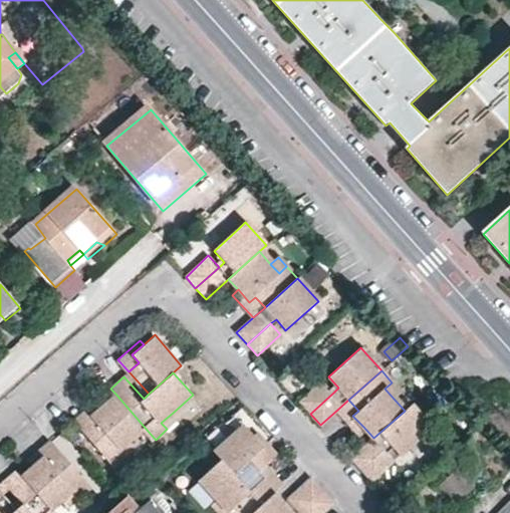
[(322,381),(299,403),(304,407),(310,414),(333,393),(322,381)]
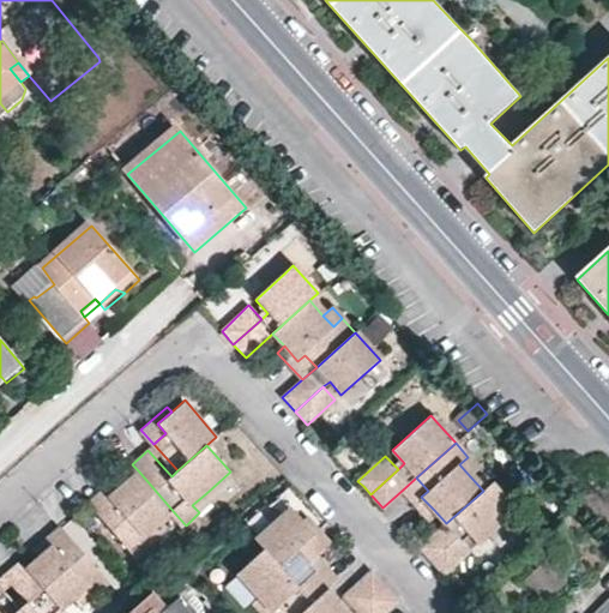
[(478,468),(468,457),(459,464),(470,476),(478,468)]
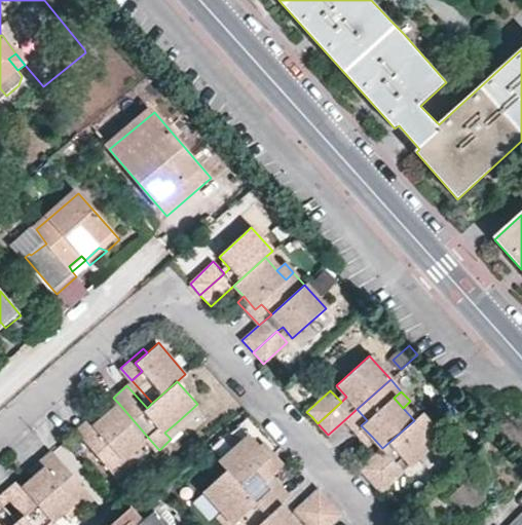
[(150,440),(118,403),(108,412),(91,426),(96,432),(87,439),(121,477),(133,466),(126,460),(139,450),(150,440)]
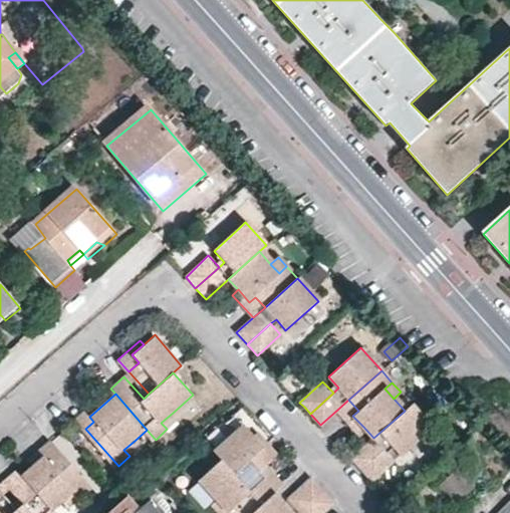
[(105,403),(99,397),(75,417),(85,429),(93,422),(89,417),(105,403)]
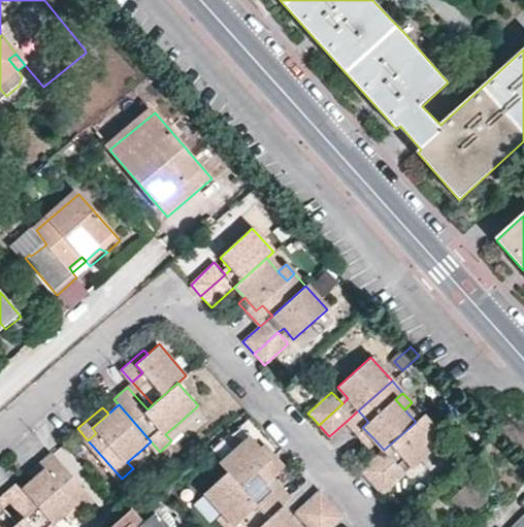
[(368,422),(358,410),(347,421),(367,443),(373,438),(362,427),(368,422)]
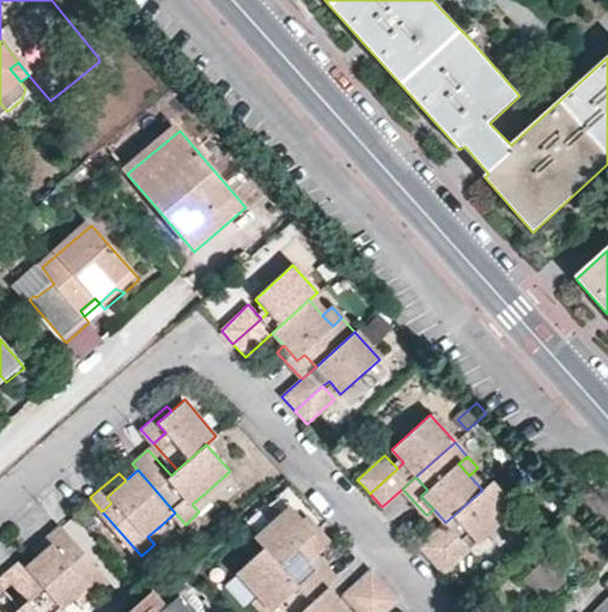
[(516,509),(491,482),(482,490),(445,522),(418,546),(431,561),(457,535),(464,529),(476,543),(516,509)]
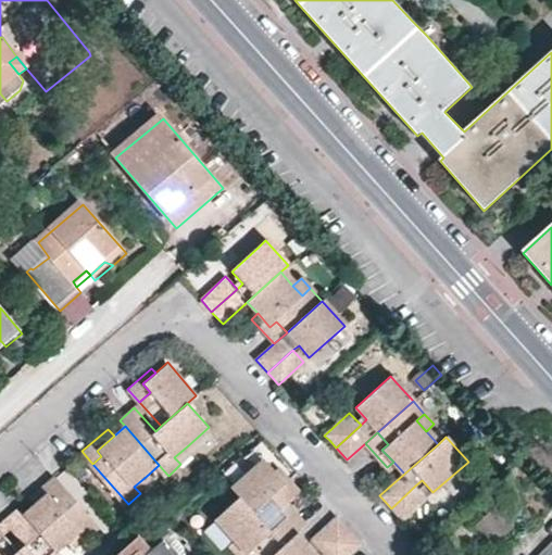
[(192,454),(187,446),(174,457),(180,464),(192,454)]
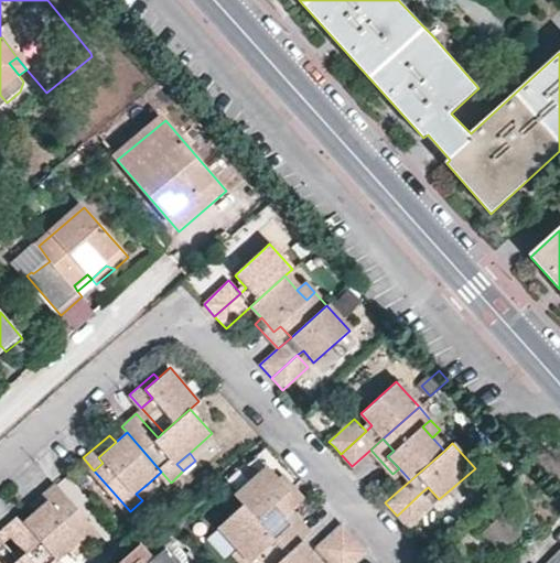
[(289,491),(277,479),(267,467),(236,494),(244,502),(269,531),(292,512),(280,499),(289,491)]
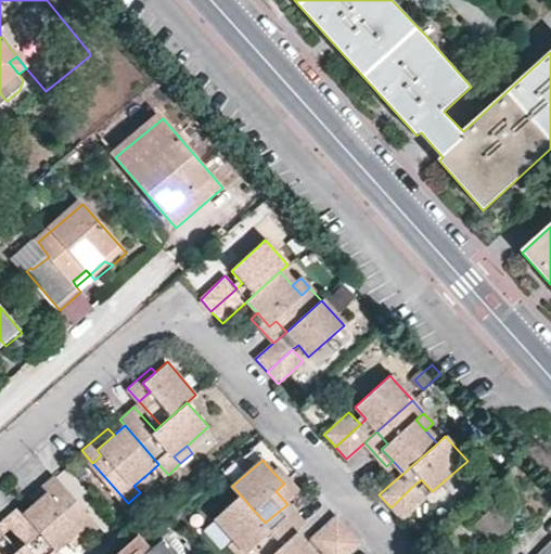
[(299,492),(278,467),(272,472),(284,484),(276,491),(287,504),(299,492)]
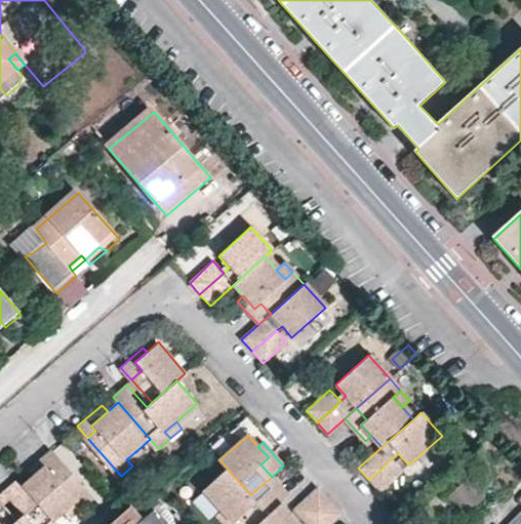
[(65,458),(54,446),(31,467),(37,474),(54,458),(59,464),(65,458)]
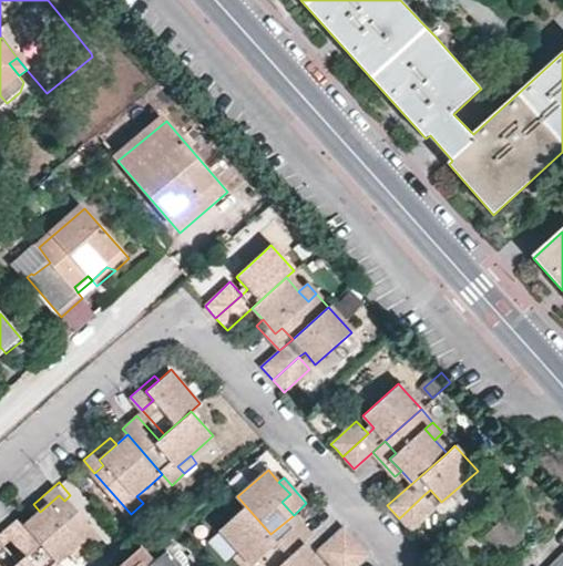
[(155,493),(150,485),(136,496),(143,503),(155,493)]
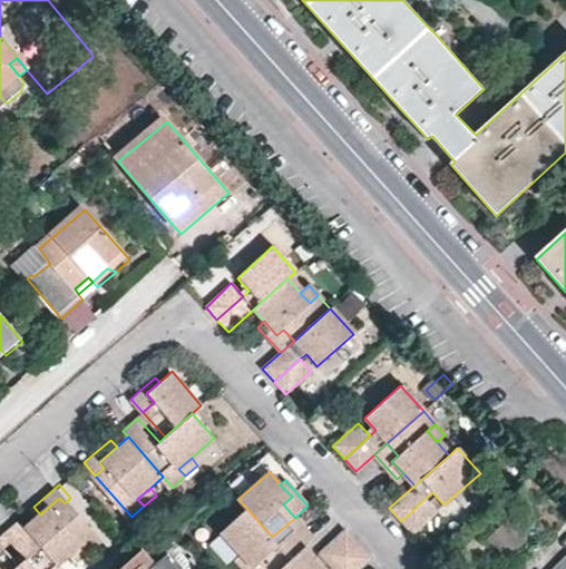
[(106,539),(70,498),(65,503),(59,498),(40,514),(28,525),(62,563),(74,555),(86,543),(91,551),(106,539)]
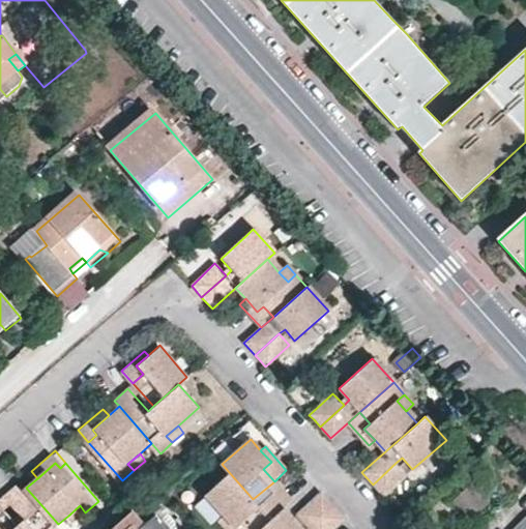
[(407,474),(396,463),(373,485),(377,490),(382,496),(407,474)]
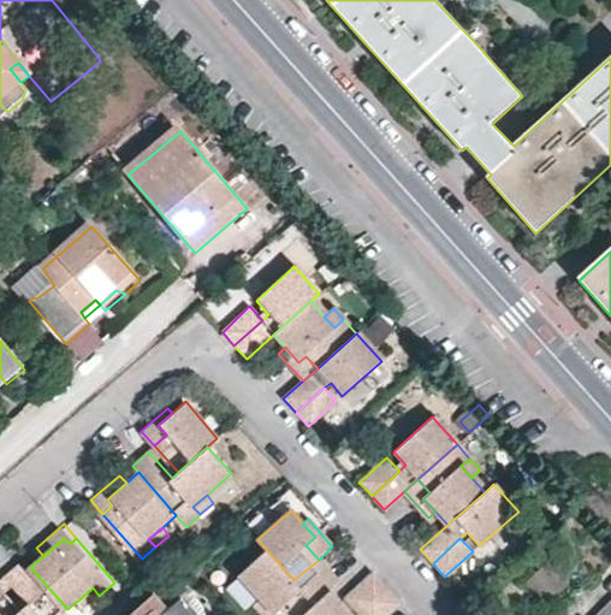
[(300,587),(294,580),(266,549),(239,573),(261,598),(273,611),(270,614),(302,614),(328,592),(339,584),(325,567),(300,587)]
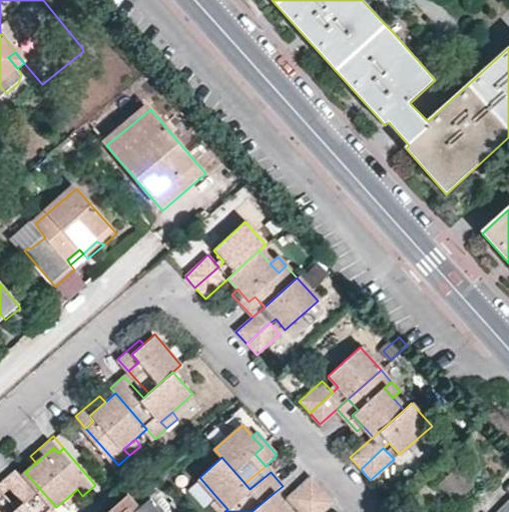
[(25,472),(20,466),(7,478),(26,499),(20,504),(11,511),(59,511),(56,507),(25,472)]
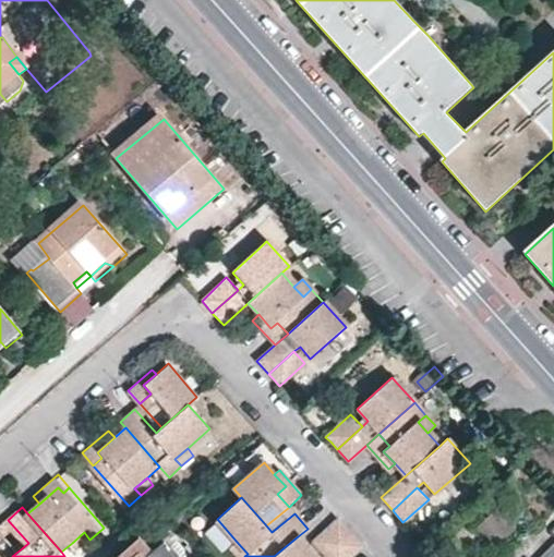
[(349,532),(337,520),(313,542),(325,555),(349,532)]
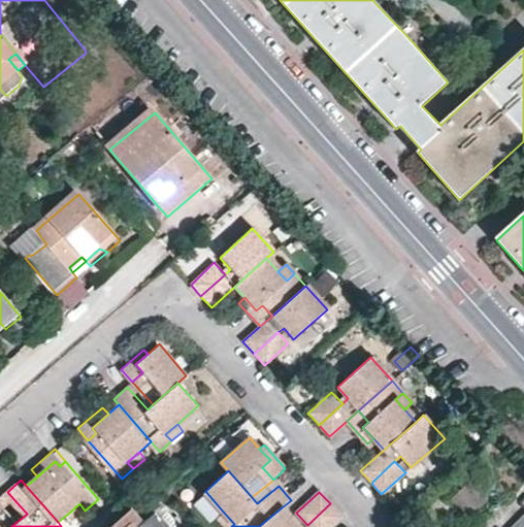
[(11,526),(21,519),(1,497),(0,497),(0,526),(11,526)]
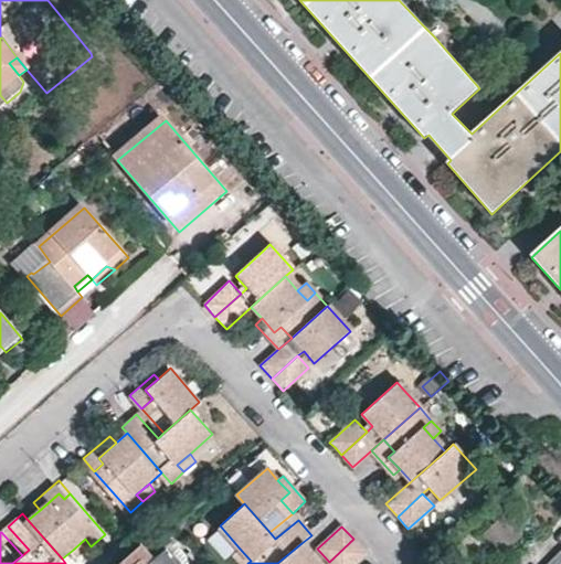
[(91,546),(85,539),(73,550),(78,557),(91,546)]
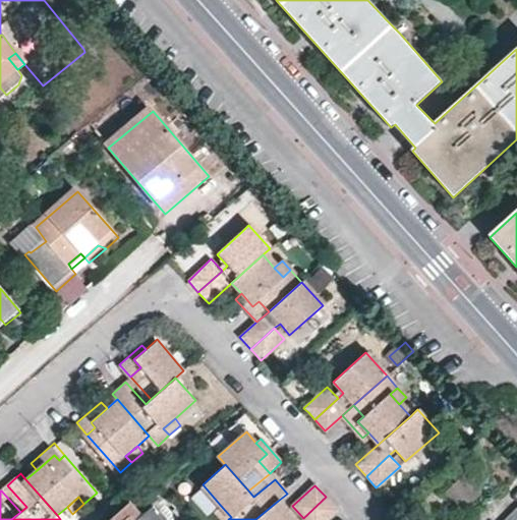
[(324,519),(337,510),(326,497),(303,518),(305,519),(324,519)]
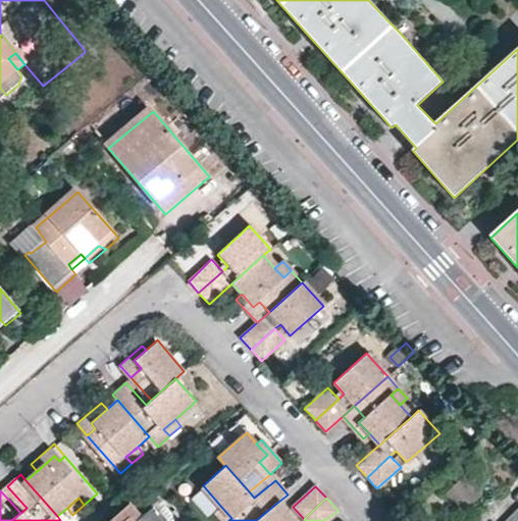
[(296,520),(278,502),(256,520),(296,520)]
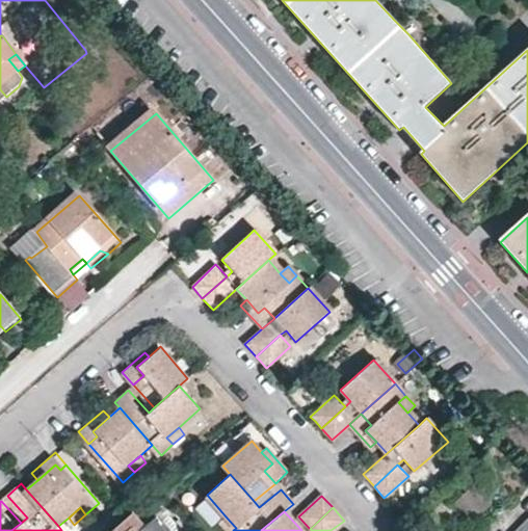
[(172,530),(160,518),(147,530),(133,515),(114,530),(172,530)]
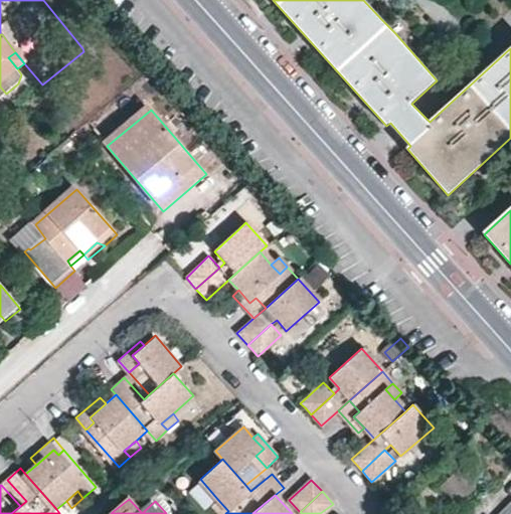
[(225,513),(228,511),(218,500),(212,506),(219,513),(225,513)]
